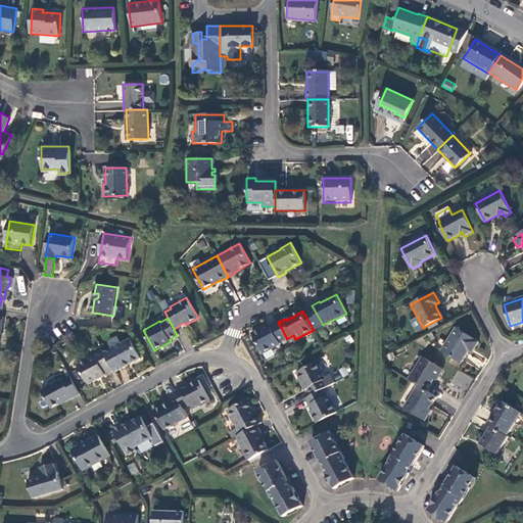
[(280,342),(287,339),(278,322),(266,329),(265,327),(252,333),(264,353),(281,344),(280,342)]
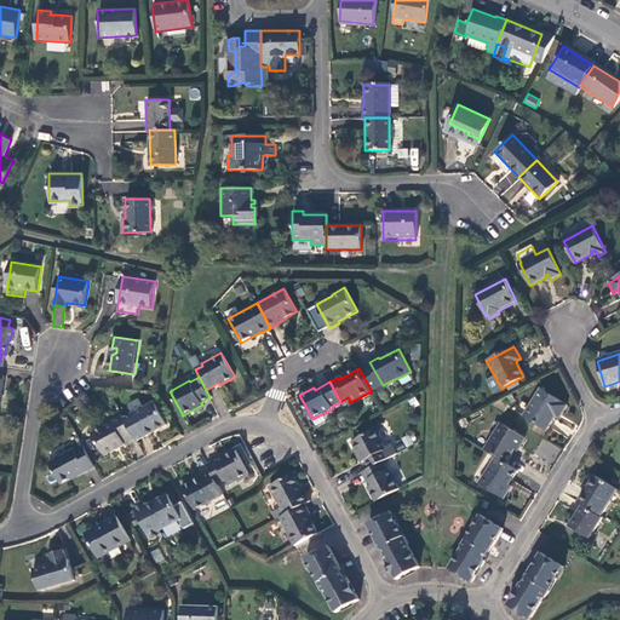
[(561,414),(567,406),(539,389),(523,415),(546,429),(555,415),(557,412),(561,414)]
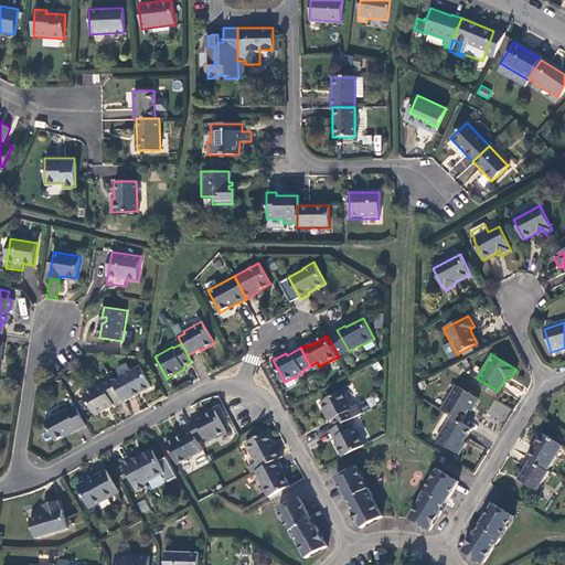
[(116,369),(120,377),(130,372),(126,363),(116,369)]
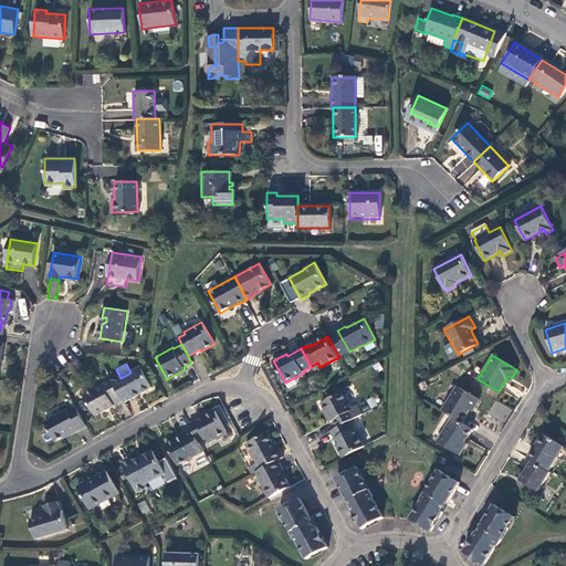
[(121,378),(114,381),(123,399),(125,402),(153,387),(142,366),(130,373),(121,378)]
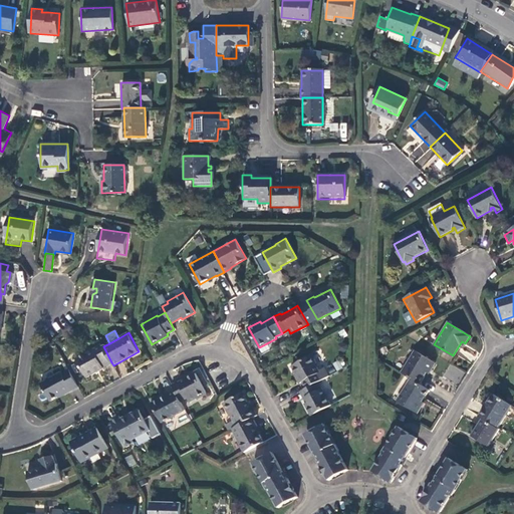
[(103,346),(102,344),(98,346),(77,358),(87,377),(104,368),(104,367),(111,362),(103,346)]
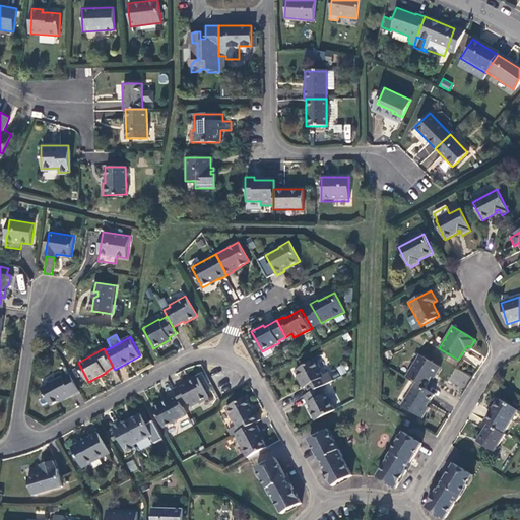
[(415,383),(425,389),(432,377),(434,374),(436,375),(441,368),(419,354),(406,377),(415,383)]
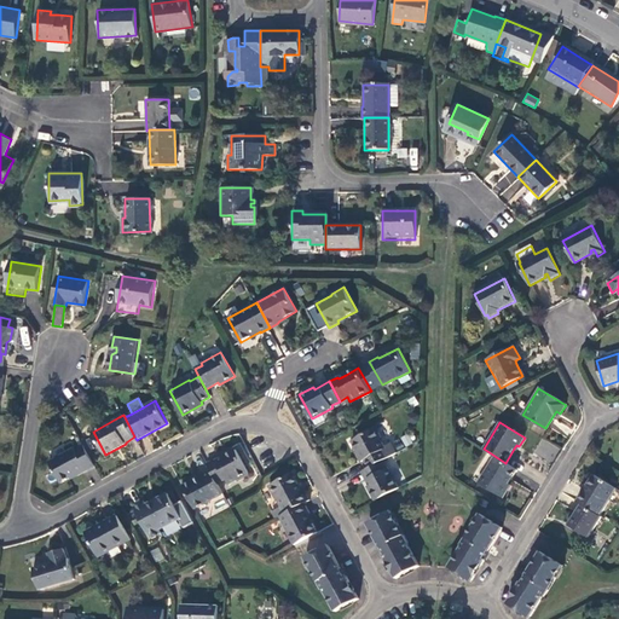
[(382,461),(388,457),(383,450),(386,449),(375,428),(351,441),(362,462),(364,461),(369,468),(382,461)]
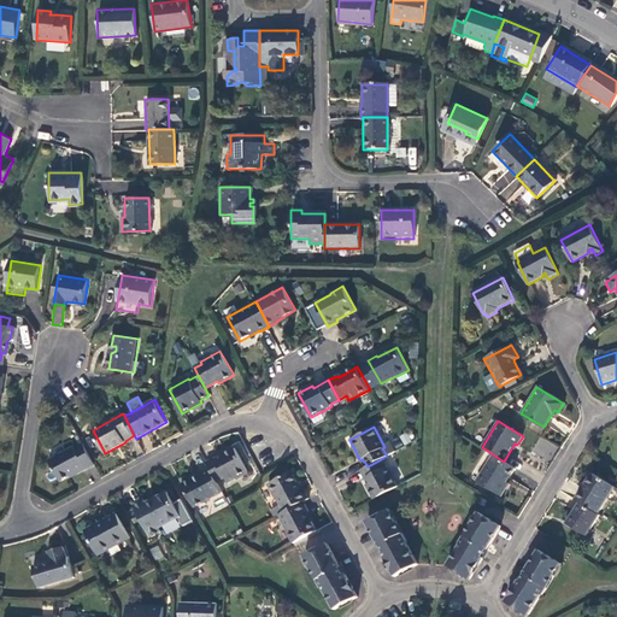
[(406,434),(391,440),(394,448),(410,442),(406,434)]
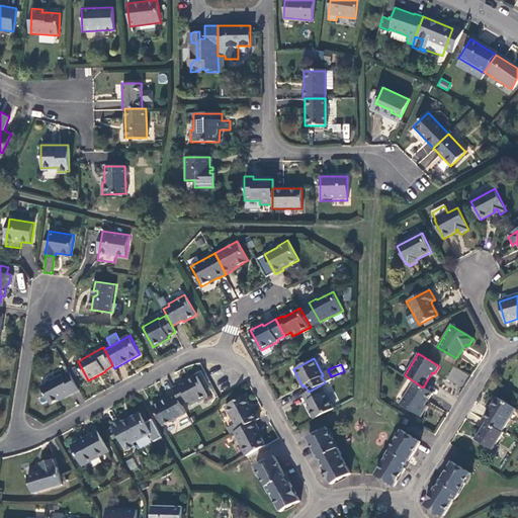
[(446,379),(462,387),(468,374),(453,366),(446,379)]
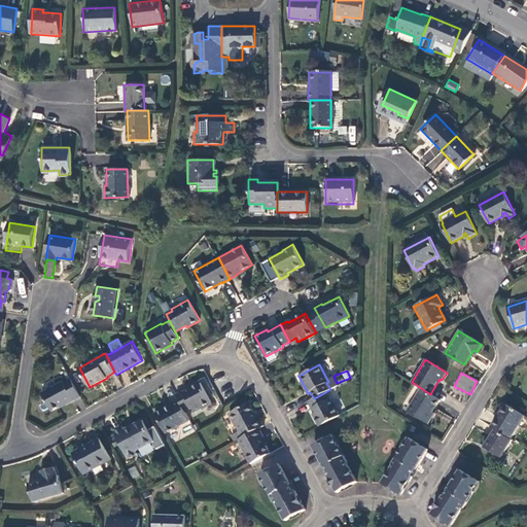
[(67,403),(81,395),(71,378),(64,381),(63,379),(41,391),(51,410),(60,406),(66,402),(67,403)]
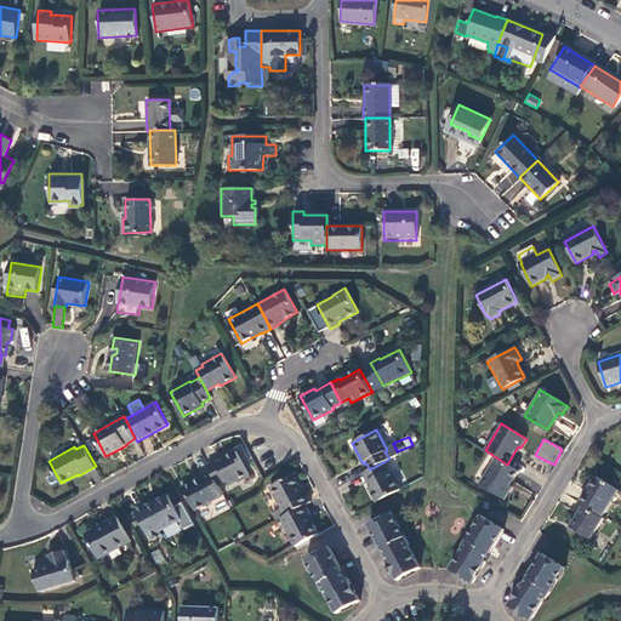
[(210,469),(218,484),(226,480),(228,485),(249,474),(237,450),(224,457),(217,462),(216,460),(208,465),(210,469)]
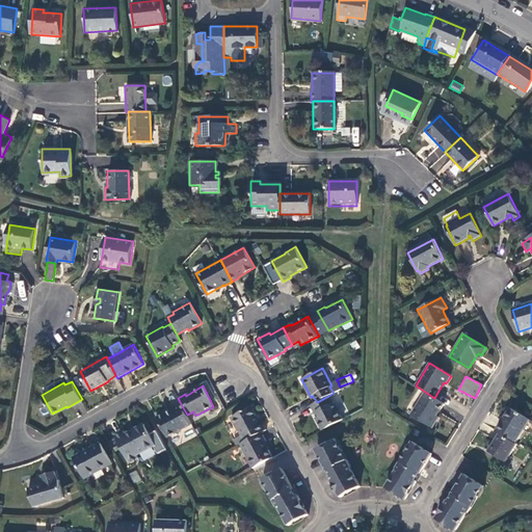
[(436,416),(444,403),(434,398),(425,392),(411,416),(432,428),(437,421),(434,419),(436,416)]
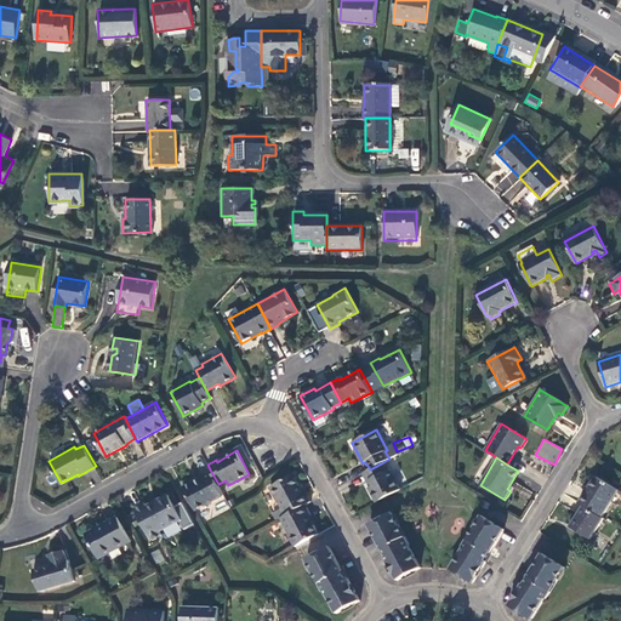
[(376,502),(385,497),(400,489),(389,469),(387,471),(383,462),(370,469),(363,473),(370,486),(369,488),(376,502)]
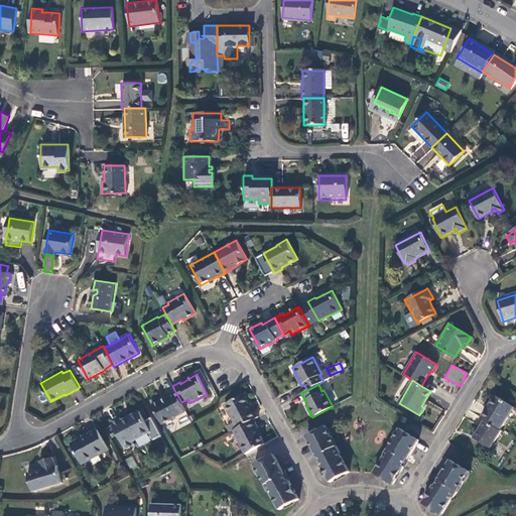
[(176,411),(183,407),(181,402),(174,390),(166,394),(167,396),(152,404),(162,424),(178,415),(176,411)]
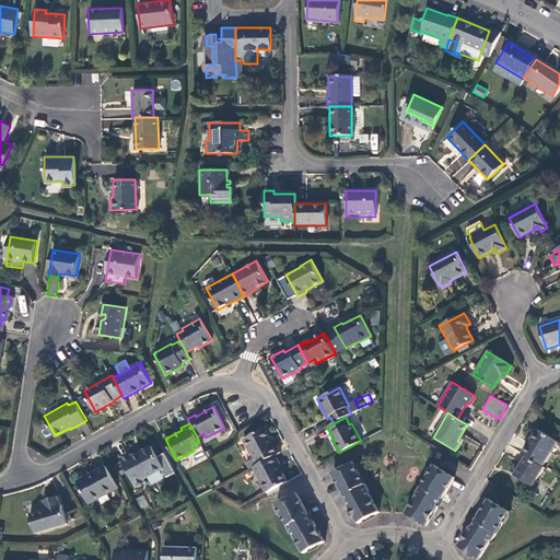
[(276,455),(280,452),(276,444),(275,445),(270,439),(265,428),(243,439),(249,451),(251,450),(255,458),(258,464),(276,455)]
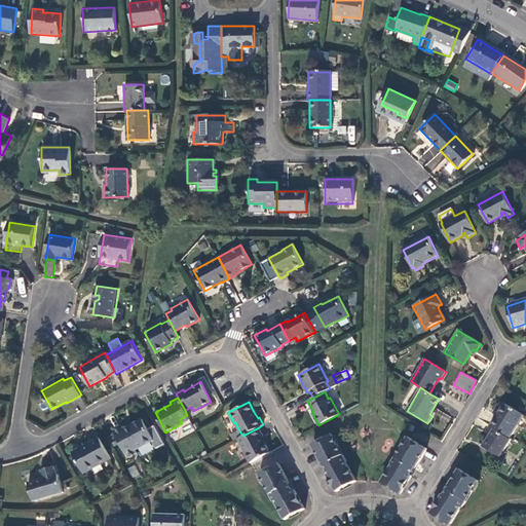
[(493,428),(509,438),(517,424),(521,426),(525,418),(525,416),(503,403),(489,426),(493,428)]
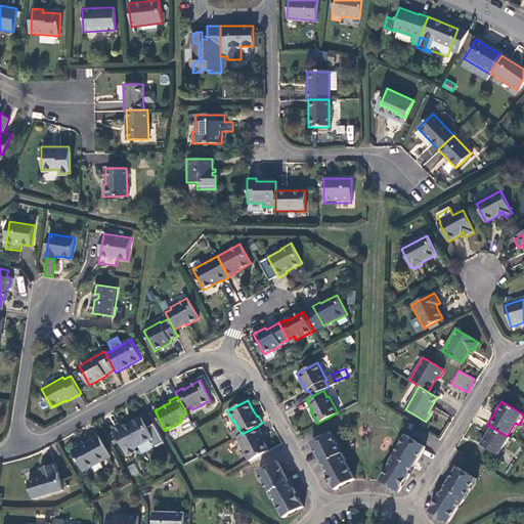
[(114,428),(128,454),(137,450),(135,446),(154,437),(142,417),(124,426),(123,423),(114,428)]
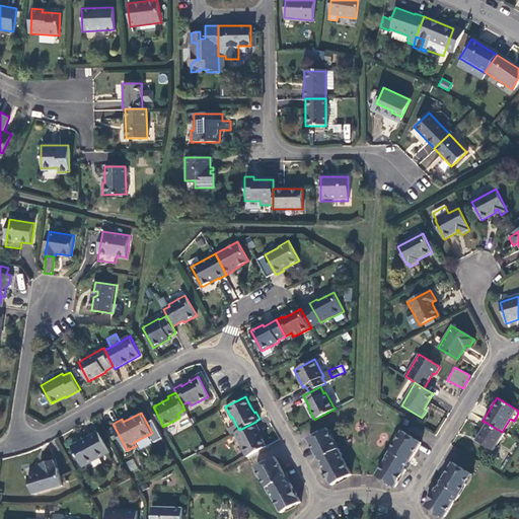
[(401,424),(408,426),(411,420),(404,418),(401,424)]
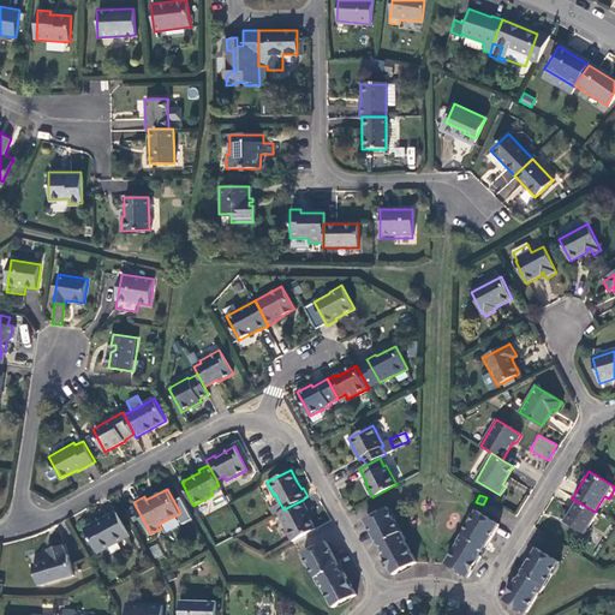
[(306,508),(303,500),(284,509),(279,512),(286,526),(285,527),(293,541),(316,529),(309,517),(305,509),(306,508)]
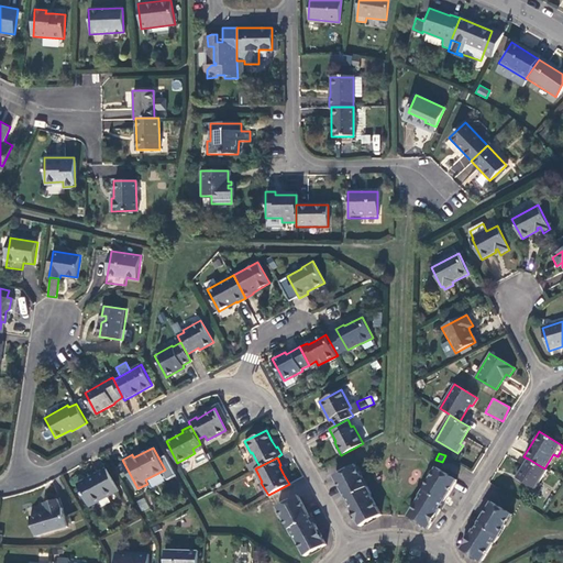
[(533,489),(545,470),(544,468),(528,459),(516,477),(533,489)]
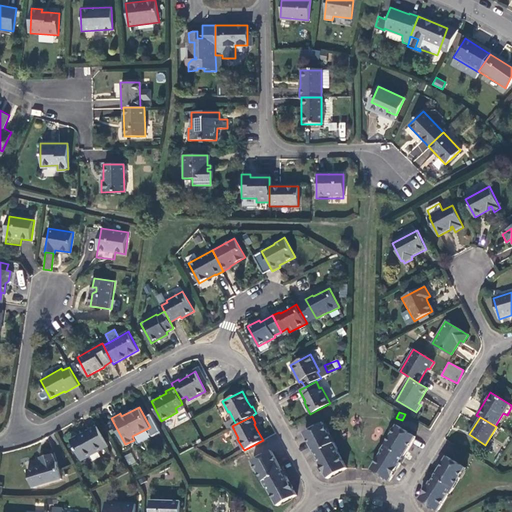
[(236,424),(233,419),(225,423),(228,428),(232,426),(236,424)]
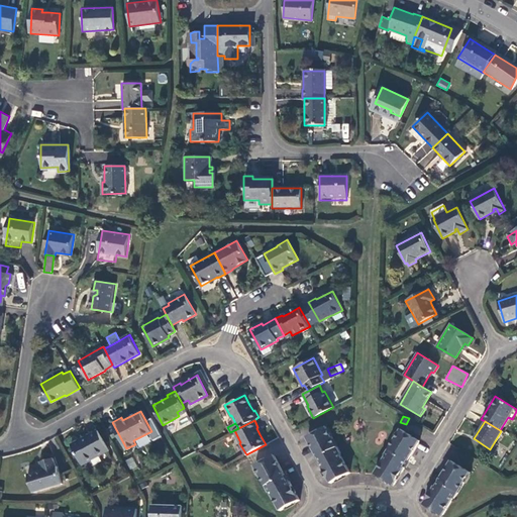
[(331,483),(350,473),(340,454),(340,453),(327,428),(308,438),(318,457),(321,455),(325,461),(320,463),(331,483)]
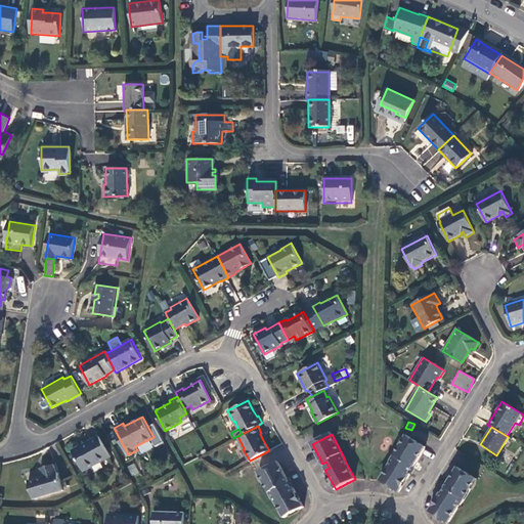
[(112,455),(100,435),(74,449),(84,470),(112,455)]
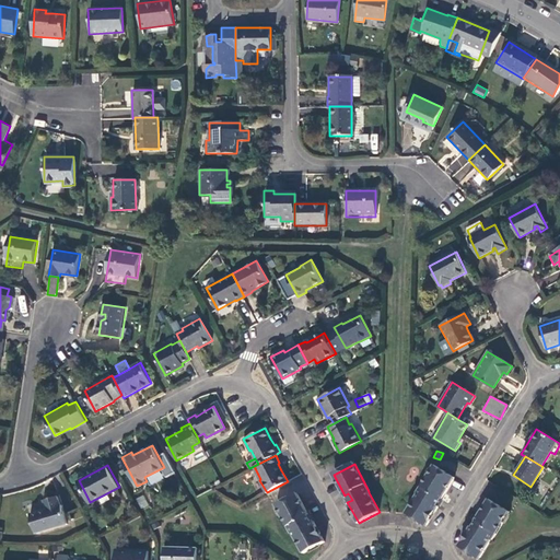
[(427,526),(439,506),(434,503),(438,497),(442,500),(454,479),(434,467),(417,493),(418,494),(406,514),(427,526)]
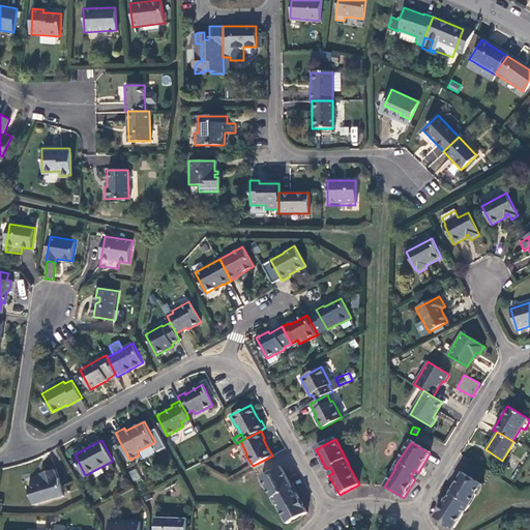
[(29,486),(34,503),(63,495),(58,477),(57,477),(55,468),(41,472),(45,480),(29,486)]
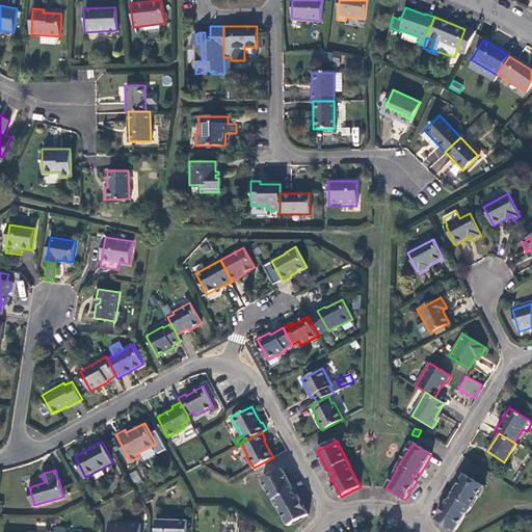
[(136,470),(129,473),(134,483),(141,480),(136,470)]
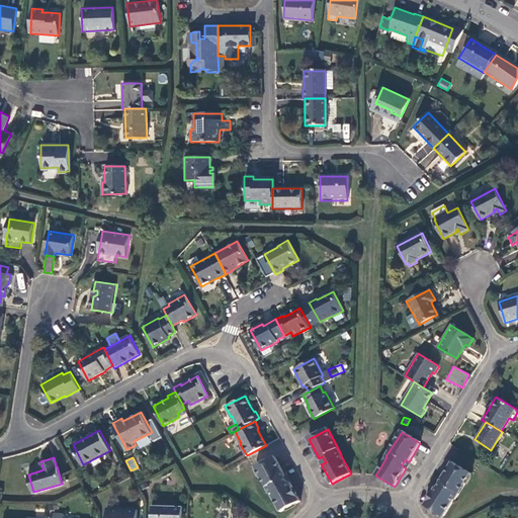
[(300,501),(290,482),(285,485),(282,479),(285,477),(275,457),(256,467),(270,493),(271,492),(281,511),(300,501)]
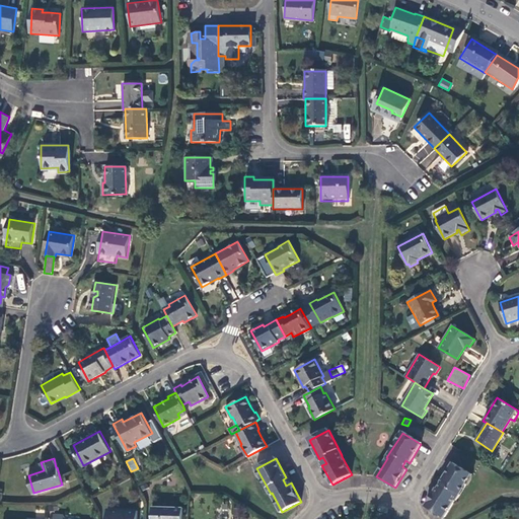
[(426,506),(444,517),(455,499),(456,500),(471,474),(453,463),(442,482),(446,484),(442,490),(437,487),(426,506)]
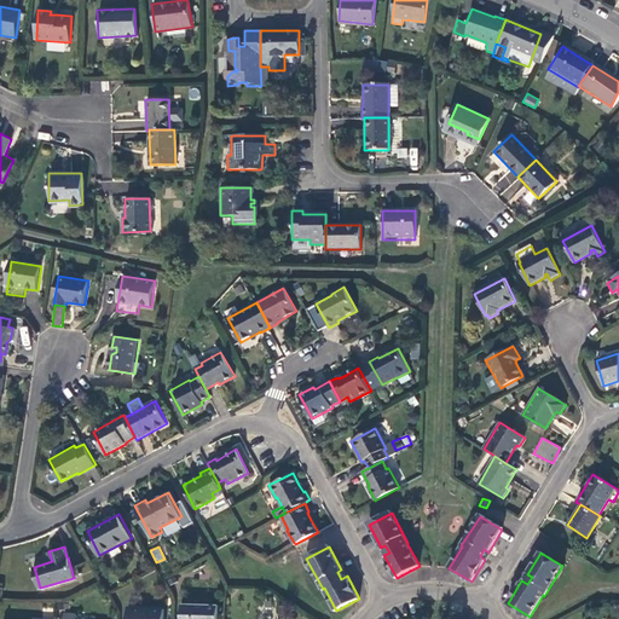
[(98,591),(105,586),(102,580),(94,585),(98,591)]
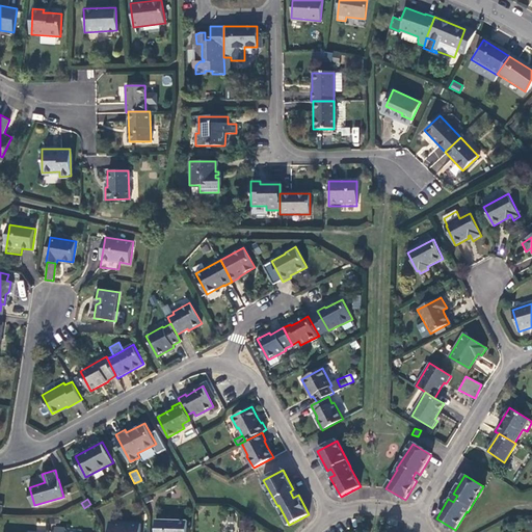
[(187,531),(187,521),(157,520),(156,531),(187,531)]
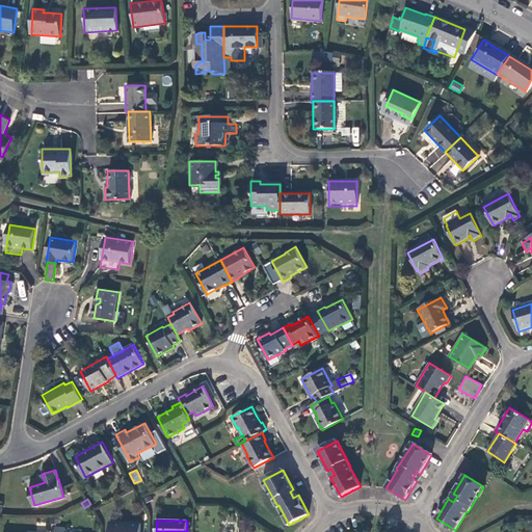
[(140,531),(141,524),(110,522),(110,531),(140,531)]
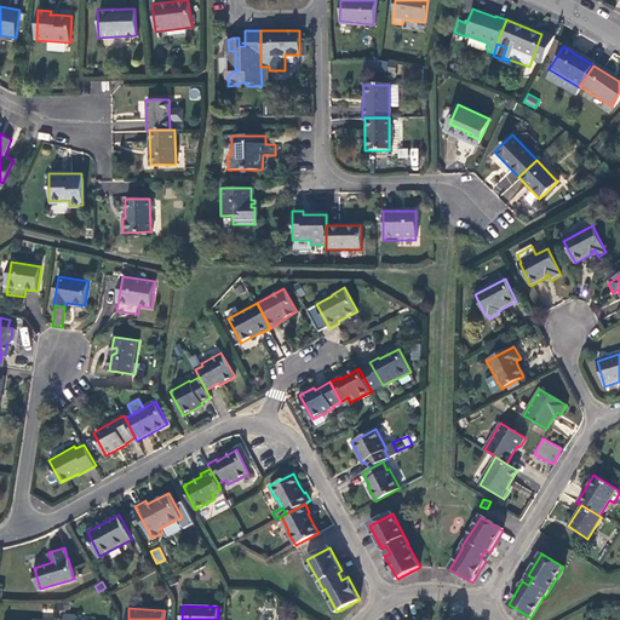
All buildings are outlined.
